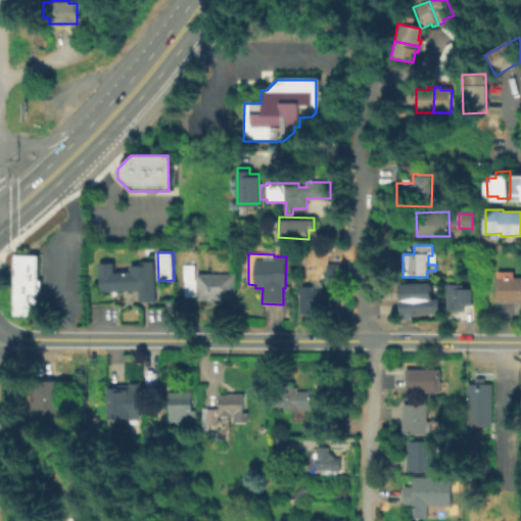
[(33,318),(9,317),(12,255),(36,256),(35,280),(39,280),(39,294),(34,294),(33,318)]
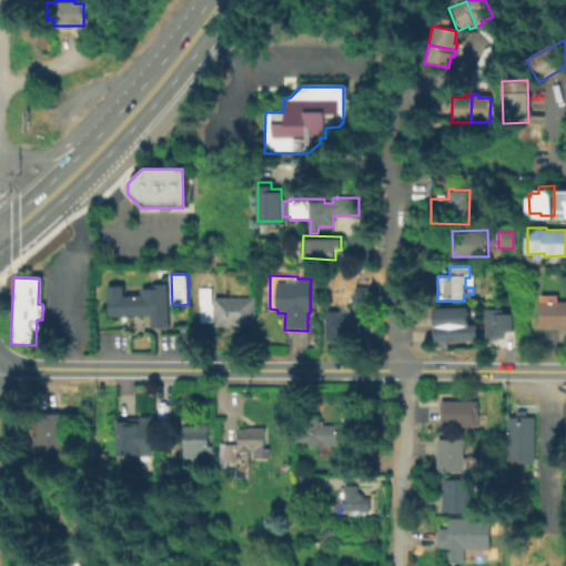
[(108,287),(123,286),(123,296),(140,295),(140,289),(152,289),(152,284),(168,284),(169,327),(151,329),(150,315),(109,317),(108,287)]
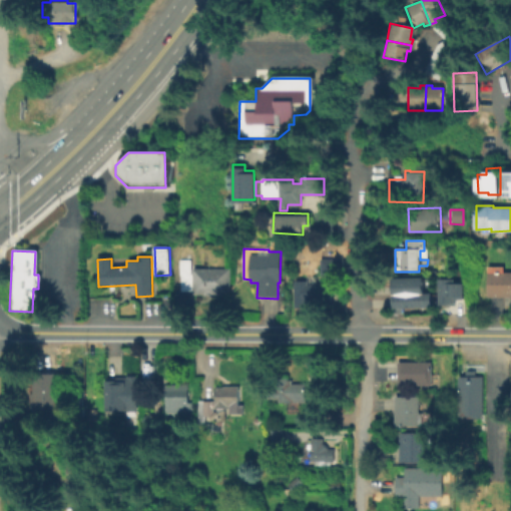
[(338,260),(337,275),(320,275),(320,260),(338,260)]
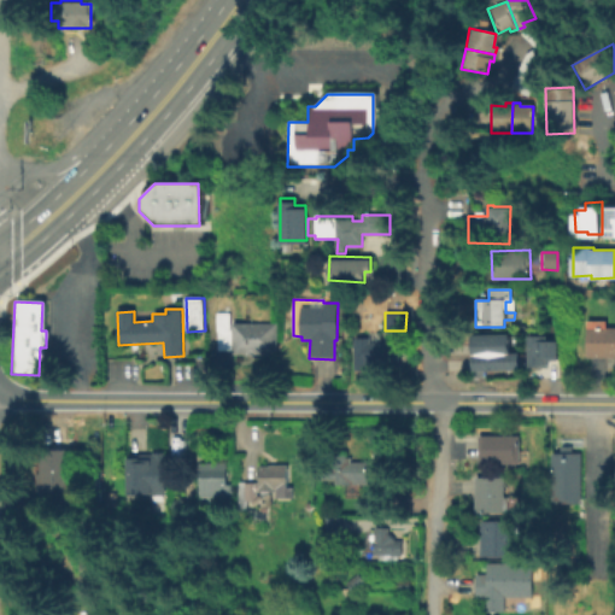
[(229,328),(233,329),(233,323),(275,323),(275,355),(256,355),(256,356),(246,356),(246,355),(233,355),(232,351),(217,351),(217,314),(229,314),(229,328)]
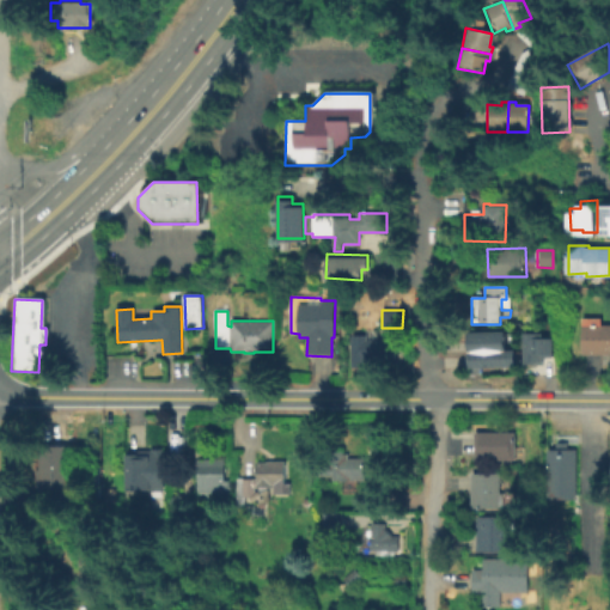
[(609,325),(609,355),(584,355),(584,318),(603,318),(603,325),(609,325)]
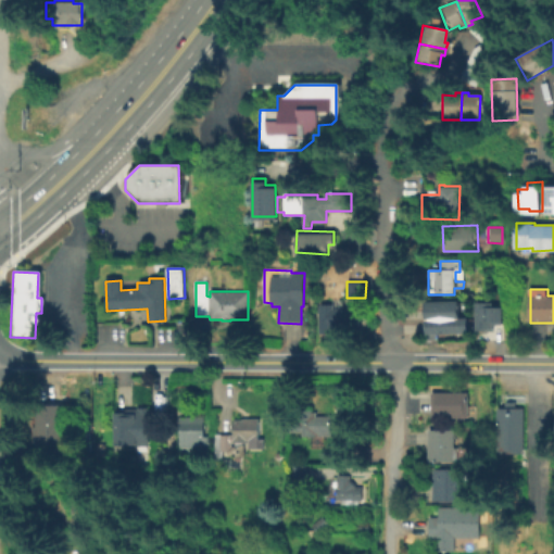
[(458,299),(458,316),(466,316),(466,330),(426,330),(426,299),(458,299)]
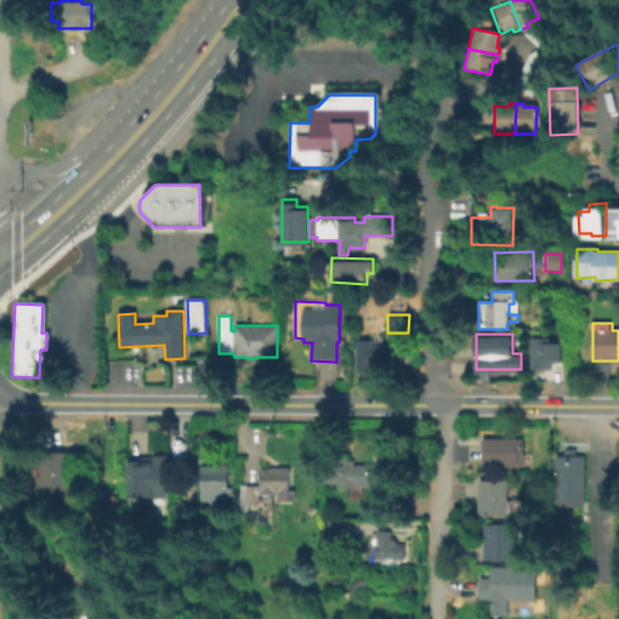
[(549,336),(549,342),(560,342),(560,361),(549,361),(549,370),(540,370),(540,368),(531,368),(531,336),(549,336)]
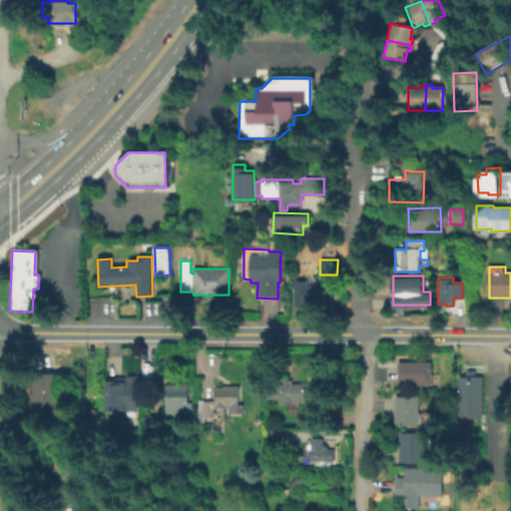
[(329,285),(329,301),(308,301),(308,309),(294,309),(294,281),(307,281),(307,285),(329,285)]
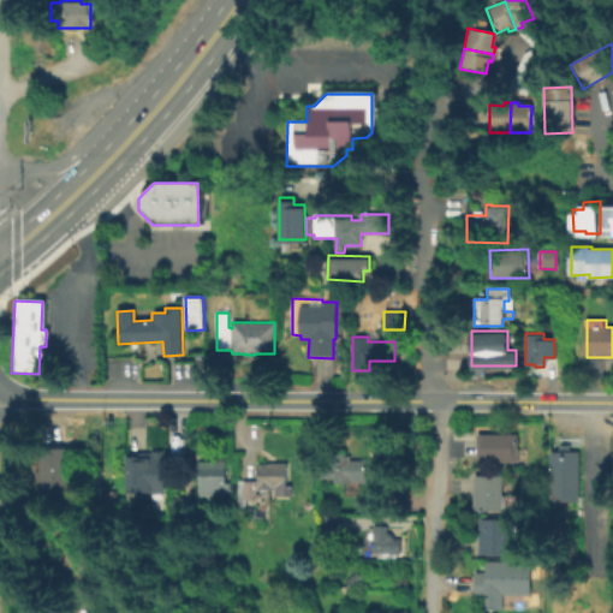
[(513,436),(513,462),(477,462),(476,436),(513,436)]
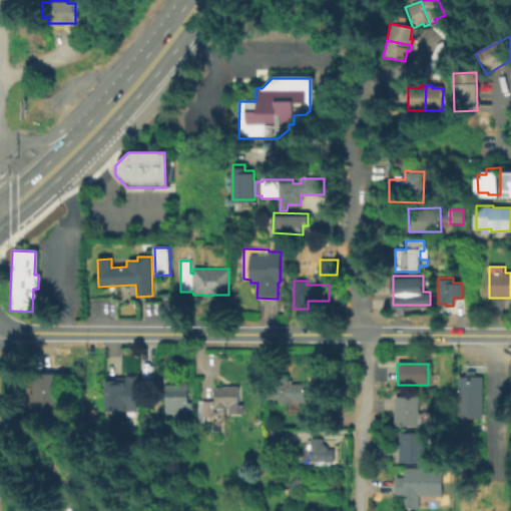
[(473,372),(473,378),(481,378),(481,417),(458,417),(458,378),(465,378),(465,373),(473,372)]
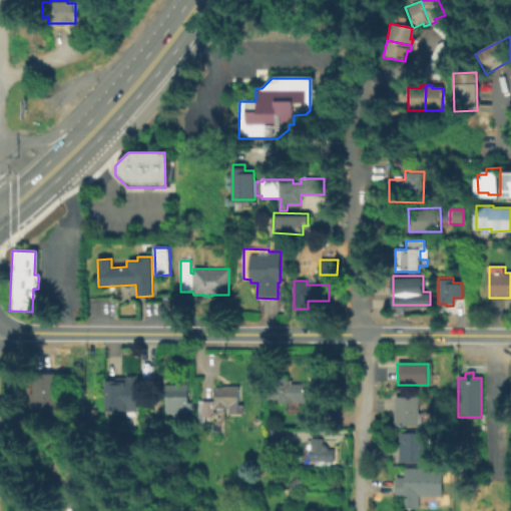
[(53,412),(27,412),(27,395),(30,395),(29,375),(52,375),(53,412)]
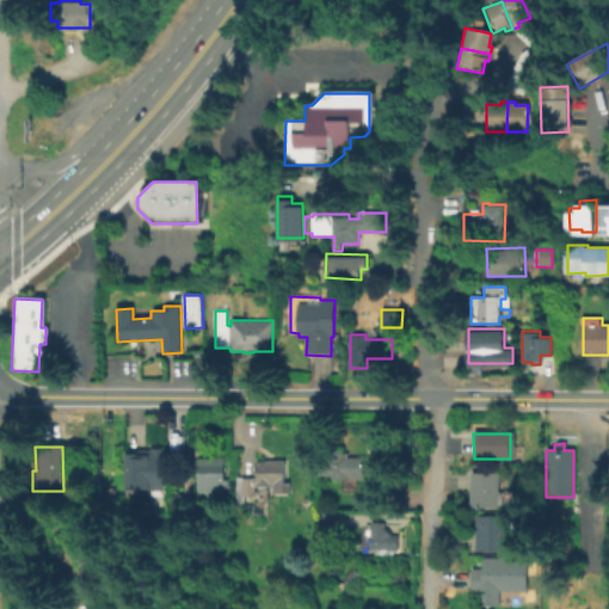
[(160,488),(160,493),(143,493),(143,488),(122,488),(122,451),(123,451),(123,450),(148,450),(148,448),(160,448),(160,461),(160,488)]
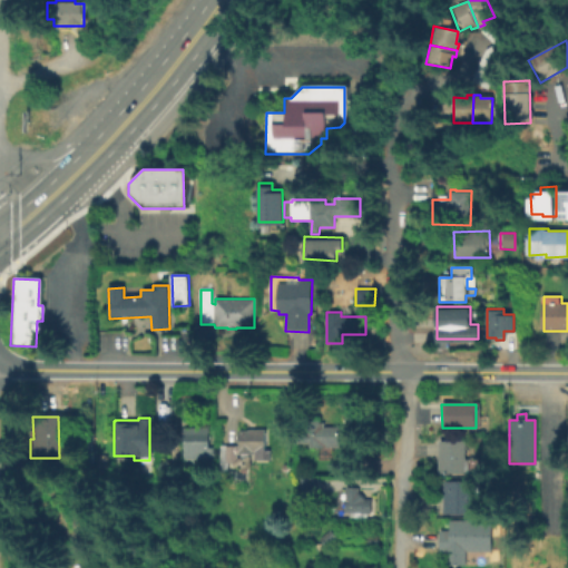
[(334,428),(334,448),(307,448),(309,443),(296,443),(296,433),(304,433),(305,422),(323,422),(322,427),(334,428)]
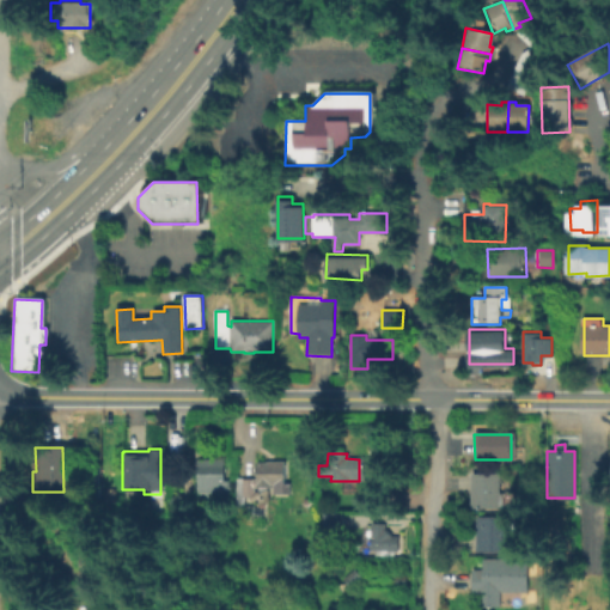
[(221,459),(221,480),(225,480),(225,493),(202,493),(202,459),(221,459)]
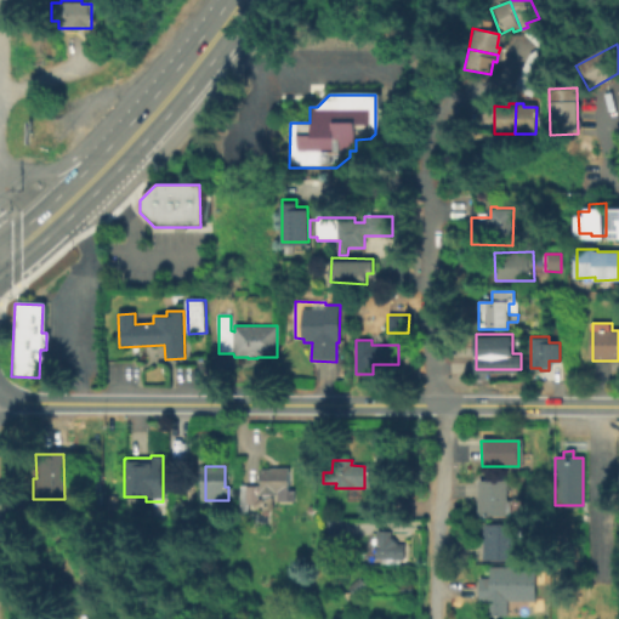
[(288,467),(287,493),(273,493),(273,495),(256,495),(256,505),(238,505),(238,489),(242,488),(243,487),(260,487),(260,470),(268,470),(268,467),(288,467)]
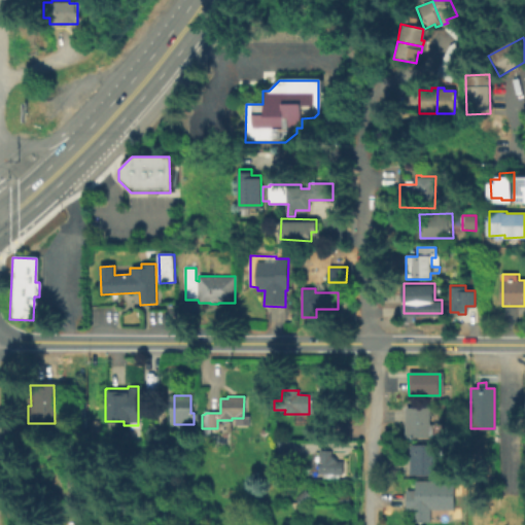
[(427,409),(427,438),(405,438),(405,409),(427,409)]
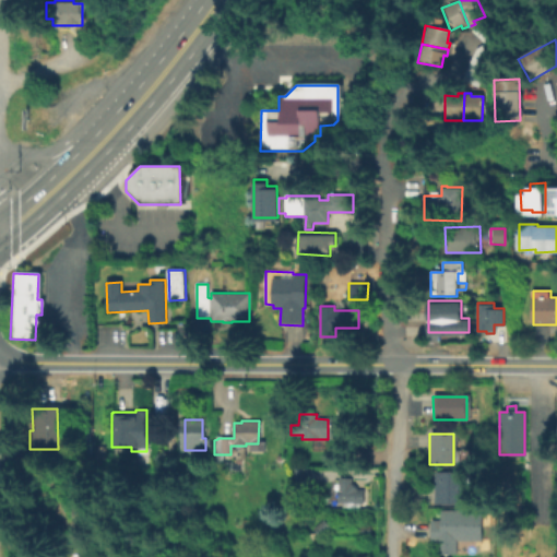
[(293,483),(293,469),(310,469),(310,483),(293,483)]
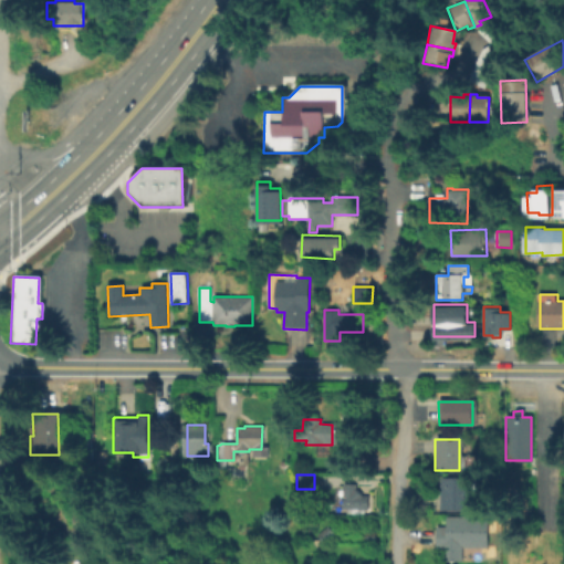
[(90,479),(89,494),(74,493),(75,478),(90,479)]
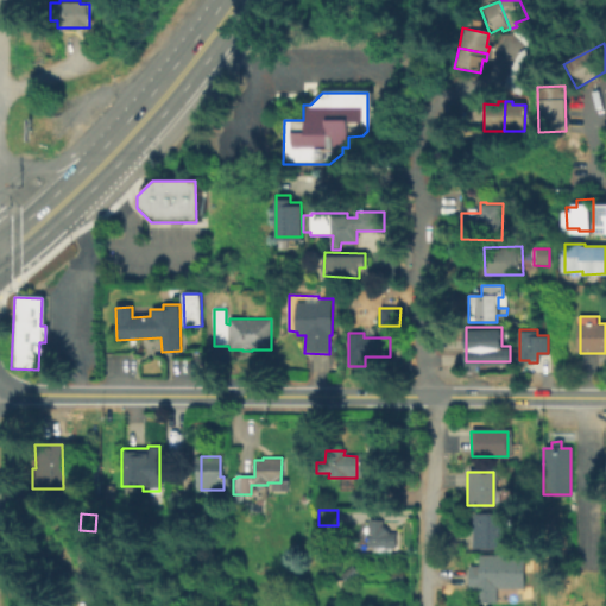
[(500,515),(500,548),(473,548),(473,515),(500,515)]
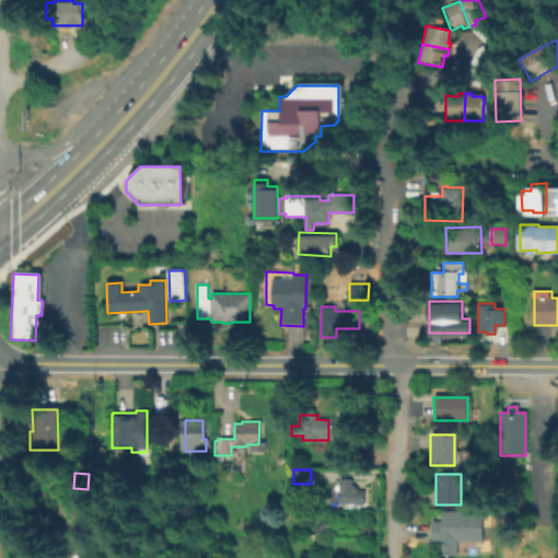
[(362,490),(361,506),(337,504),(338,479),(352,480),(351,490),(362,490)]
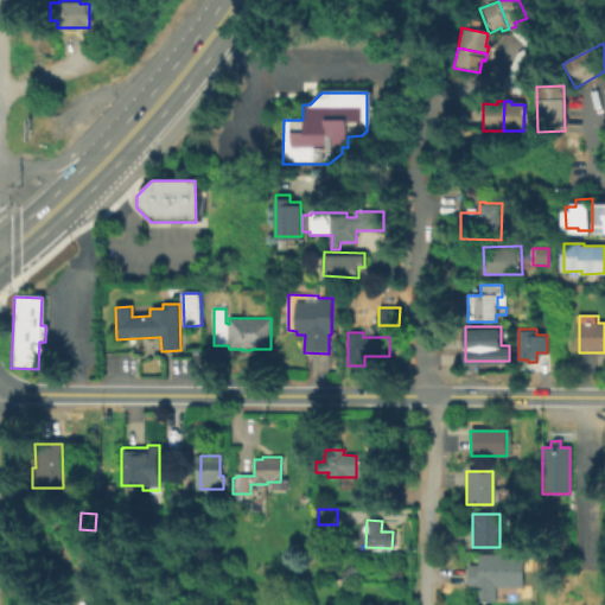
[(520,555),(520,587),(491,588),(491,603),(477,603),(477,555),(520,555)]
